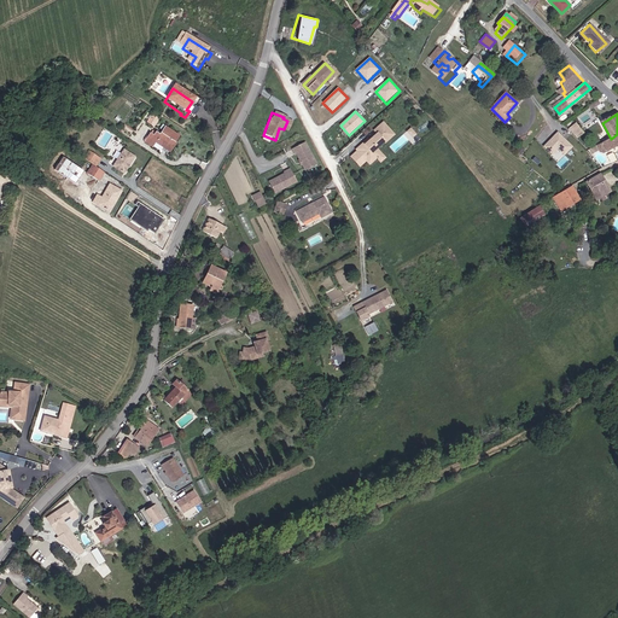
[(151,115),(149,123),(157,126),(159,117),(151,115)]
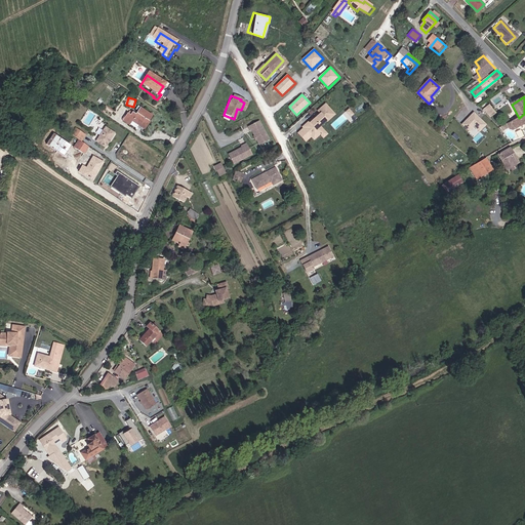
[(316,126),(323,120),(323,121),(331,114),(322,104),(314,110),(317,113),(310,119),(306,123),(310,127),(304,132),(299,128),(293,133),(299,140),(301,137),(304,139),(307,136),(310,139),(316,134),(313,131),(317,128),(316,126)]
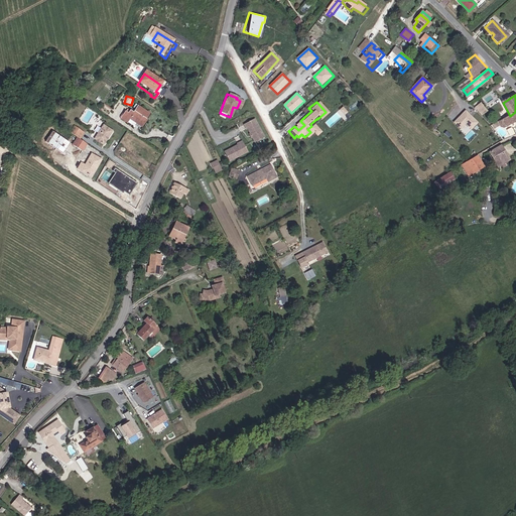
[(489,112),(481,103),(475,107),(483,116),(489,112)]
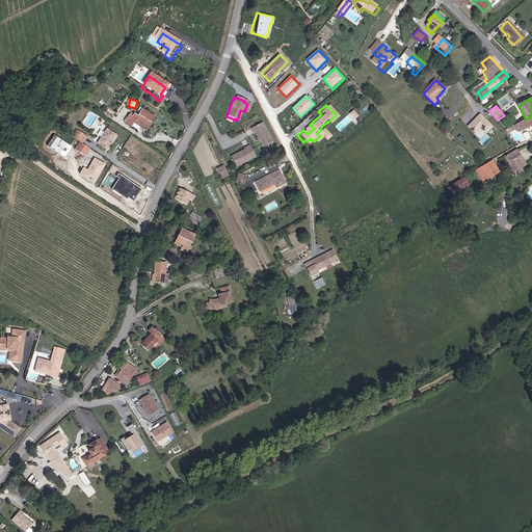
[(150,124),(151,125),(155,118),(144,110),(139,117),(135,115),(133,118),(130,116),(126,123),(133,127),(135,124),(145,131),(150,124)]
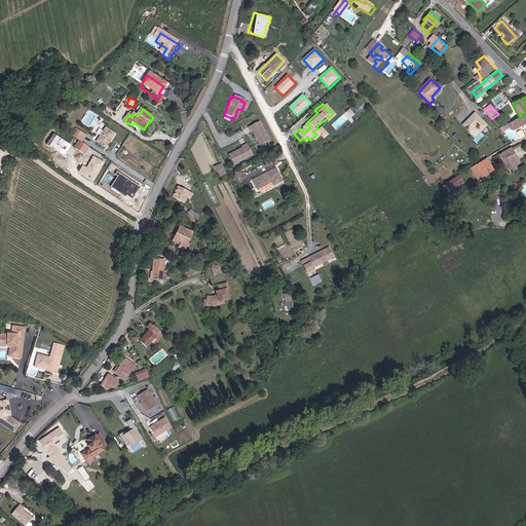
[(354,118),(346,110),(340,115),(348,123),(354,118)]
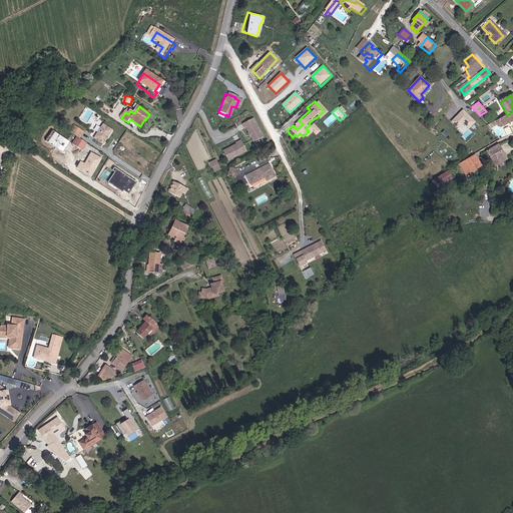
[(476,122),(463,108),(451,120),(459,128),(463,124),(469,129),(476,122)]
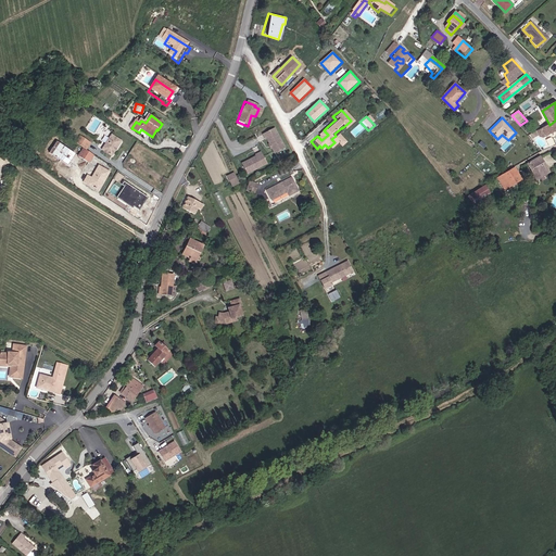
[(555,121),(550,125),(538,133),(540,136),(541,137),(545,138),(555,131),(555,121)]
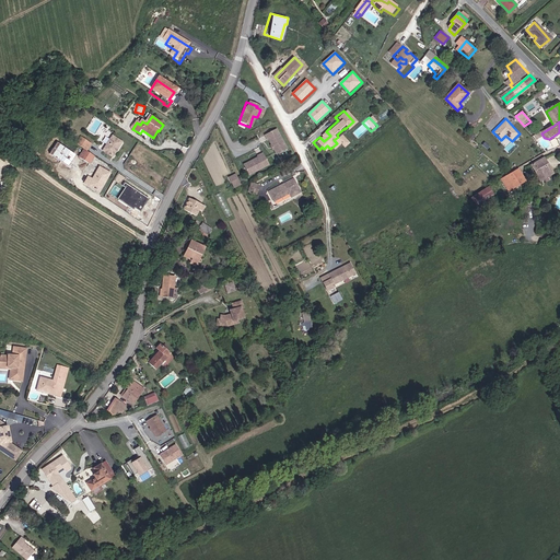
[(330,136),(326,131),(330,127),(329,126),(318,135),(319,137),(324,141),(330,136)]
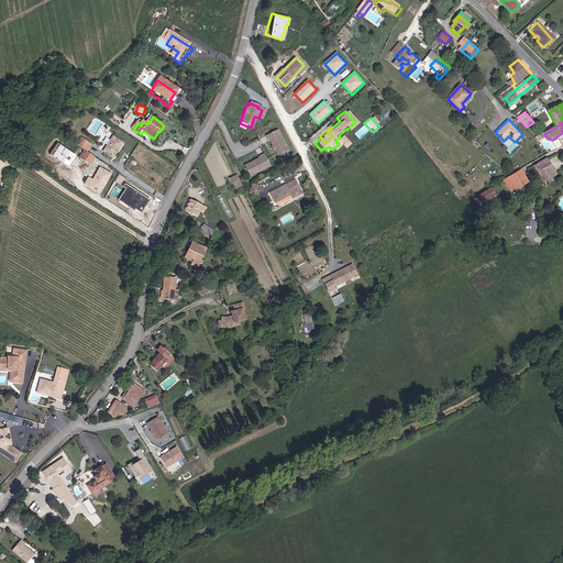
[(287,150),(276,131),(265,138),(268,142),(269,141),(273,146),(276,152),(277,155),(287,150)]
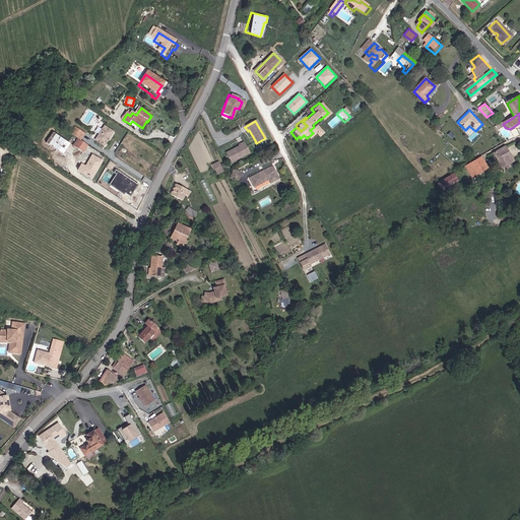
[(96,140),(105,146),(114,133),(106,127),(96,140)]
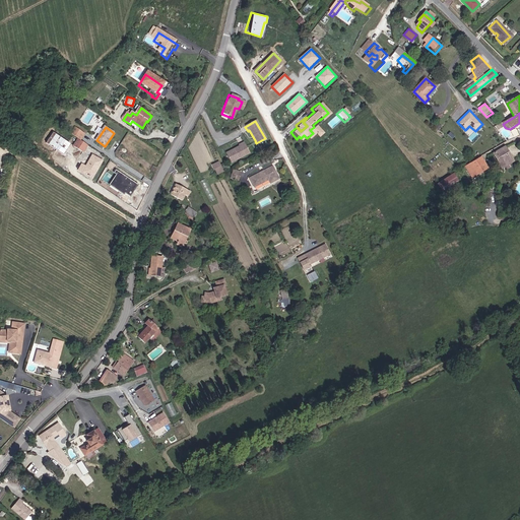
[(320,133),(314,127),(310,130),(313,133),(316,136),(320,133)]
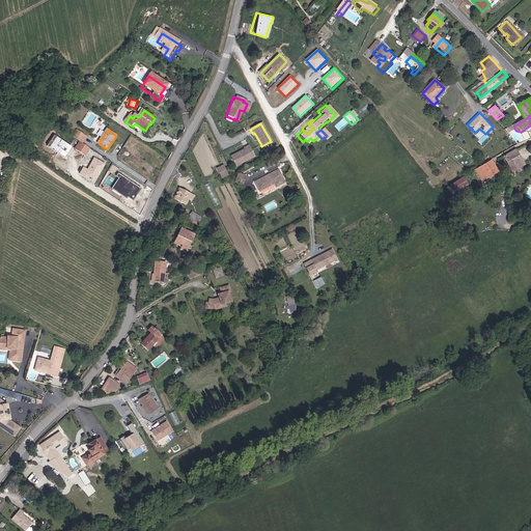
[(81,145),(87,137),(78,132),(73,139),(79,143),(81,145)]
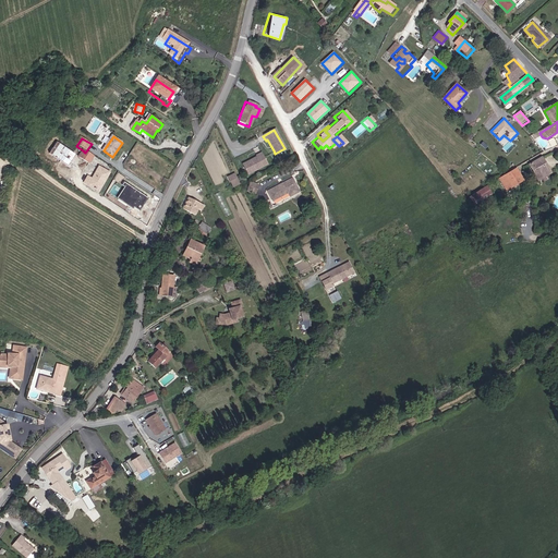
[(74,156),(57,144),(49,156),(67,168),(74,156)]
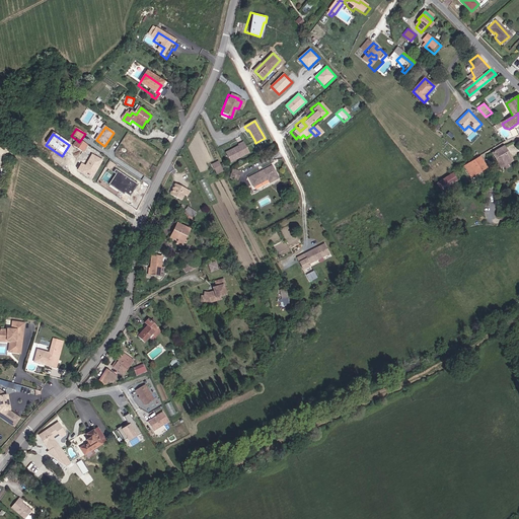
[(73,148),(81,153),(86,146),(79,142),(77,140),(73,148)]
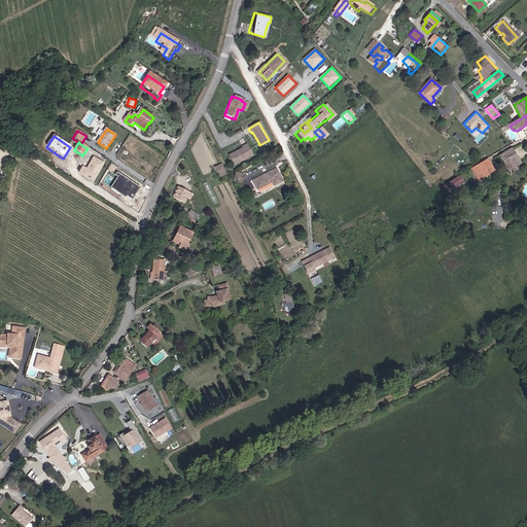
[(234,163),(252,153),(247,143),(242,145),(243,146),(237,149),(237,150),(235,151),(234,150),(230,152),(234,163)]
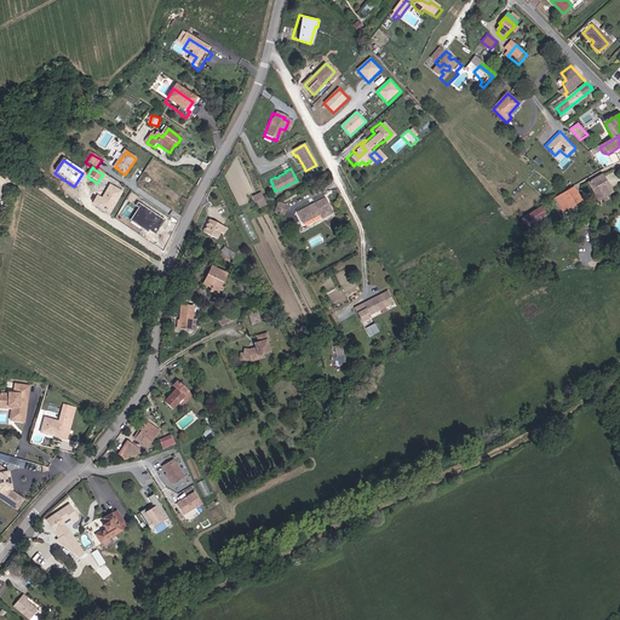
[(596,195),(610,187),(604,173),(589,183),(596,195)]
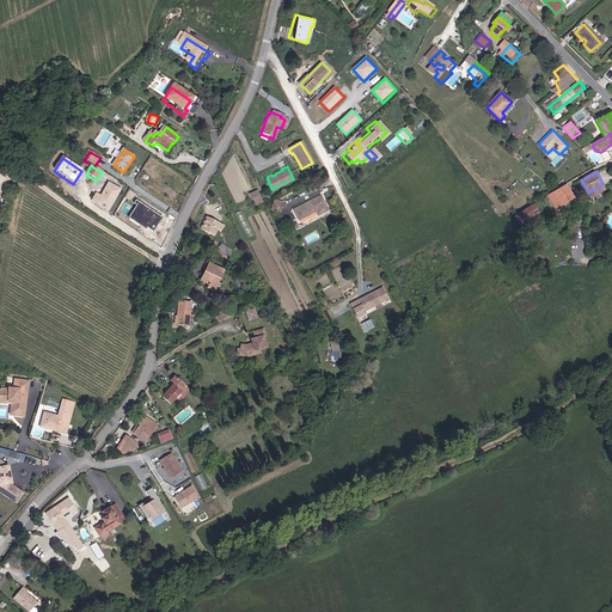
[(114,197),(115,199),(120,191),(108,184),(99,196),(96,194),(92,199),(105,208),(114,197)]
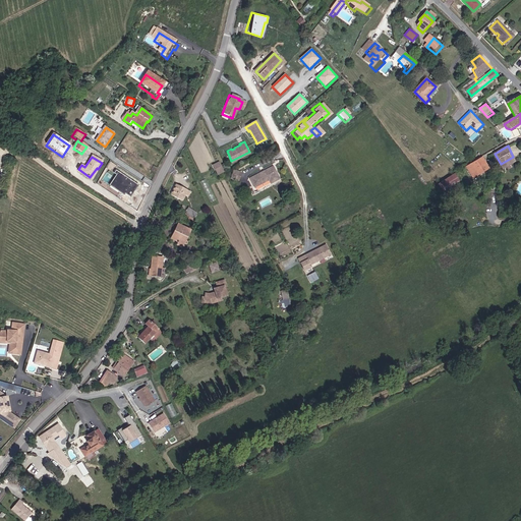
[(473,178),(489,169),(483,159),(467,168),(473,178)]
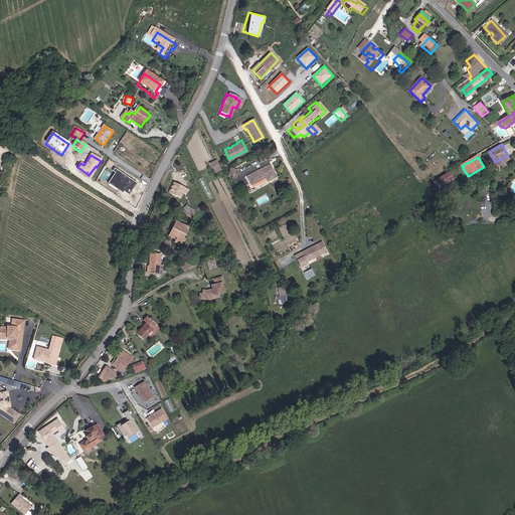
[(270,180),(277,176),(270,165),(262,169),(263,170),(261,171),(260,170),(248,176),(253,184),(268,177),(270,180)]
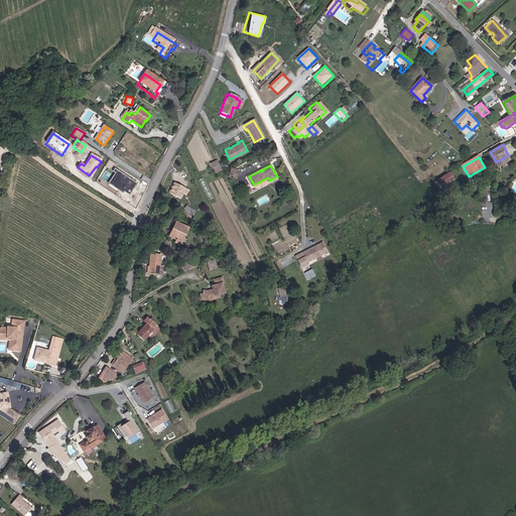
[(129,199),(135,189),(137,186),(115,171),(113,174),(117,176),(110,185),(129,199)]
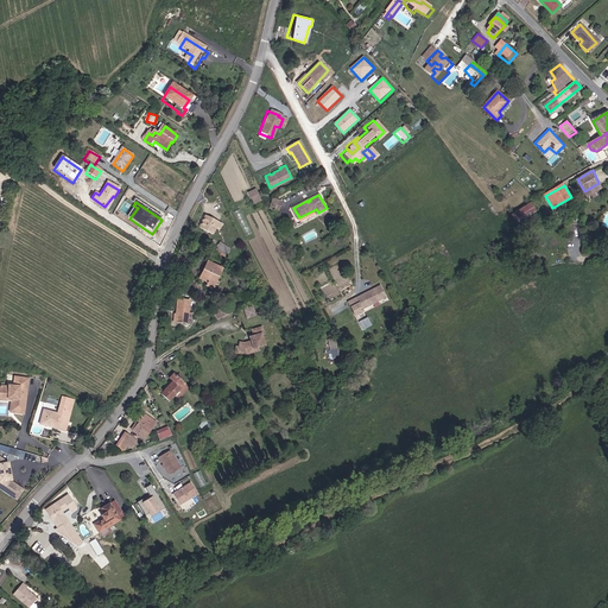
[(530,202),(510,213),(515,222),(536,211),(530,202)]
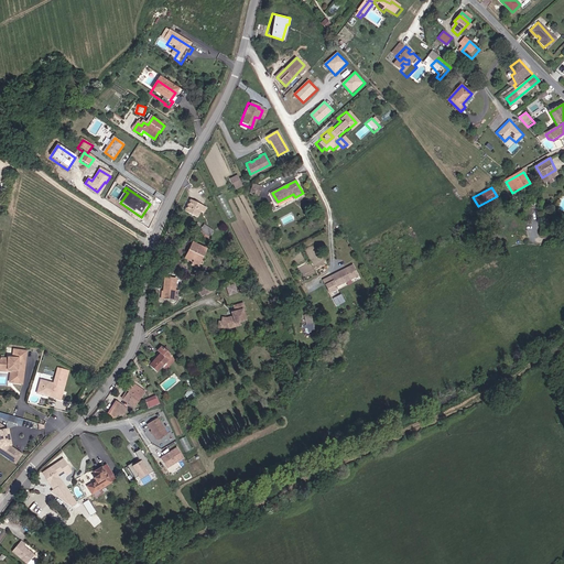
[(185,213),(196,218),(203,207),(191,201),(185,213)]
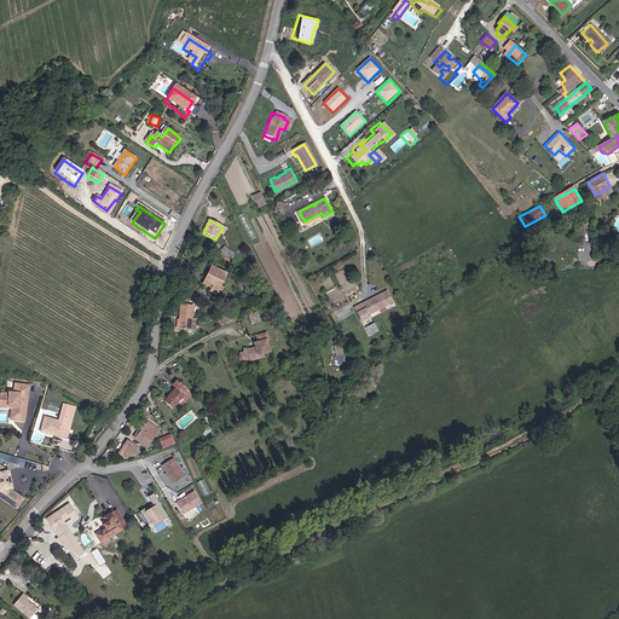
[(229,261),(233,254),(224,247),(219,254),(229,261)]
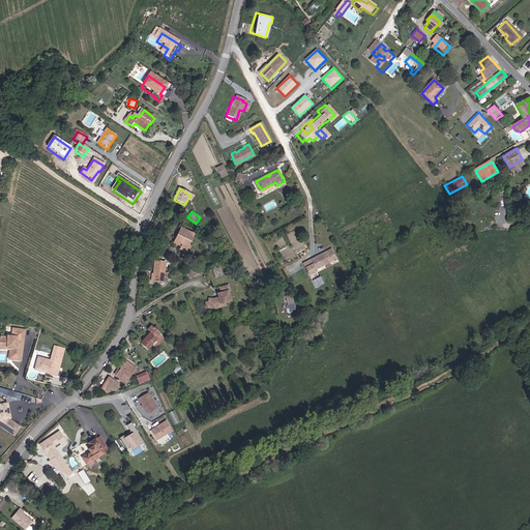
[(180,245),(185,247),(193,233),(182,228),(175,243),(180,245)]
